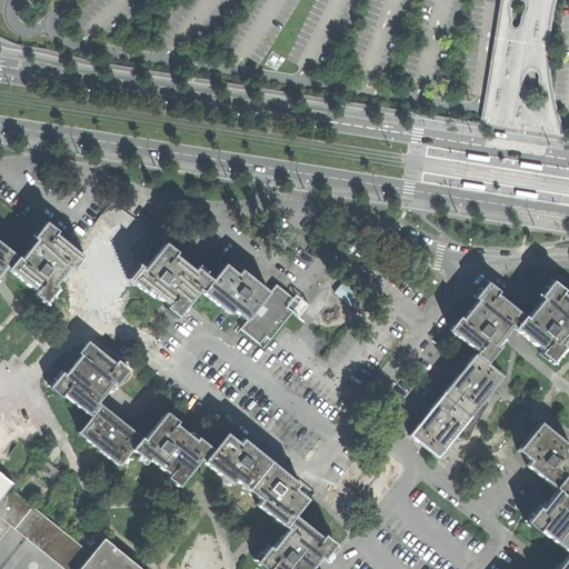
[(23,259),(20,257),(10,269),(38,291),(35,295),(47,303),(59,288),(56,286),(71,266),(75,268),(83,257),(57,235),(58,232),(47,223),(35,239),(37,241),(32,248),(23,259)]
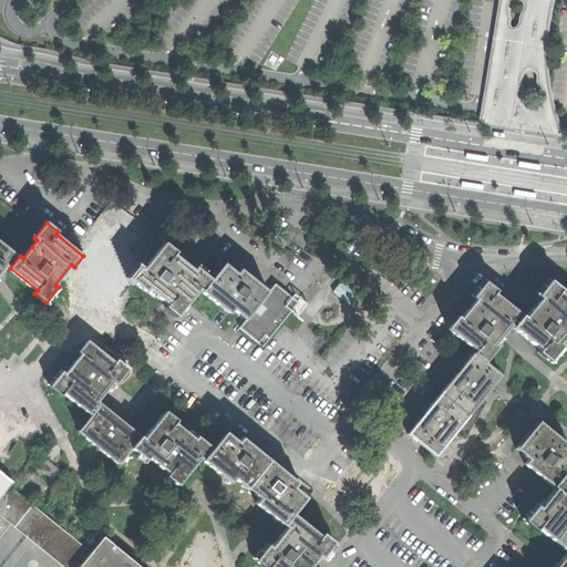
[(0,274),(7,267),(10,268),(20,256),(0,240),(0,274)]
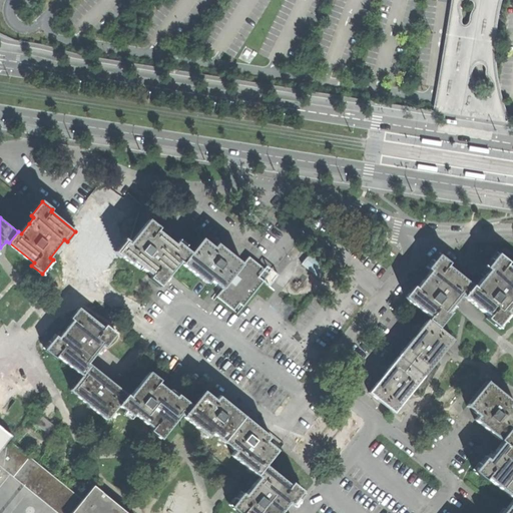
[(130,244),(127,242),(118,252),(132,264),(135,261),(152,276),(150,279),(161,287),(180,261),(184,264),(192,253),(178,242),(176,244),(168,238),(158,230),(160,227),(150,219),(130,244)]
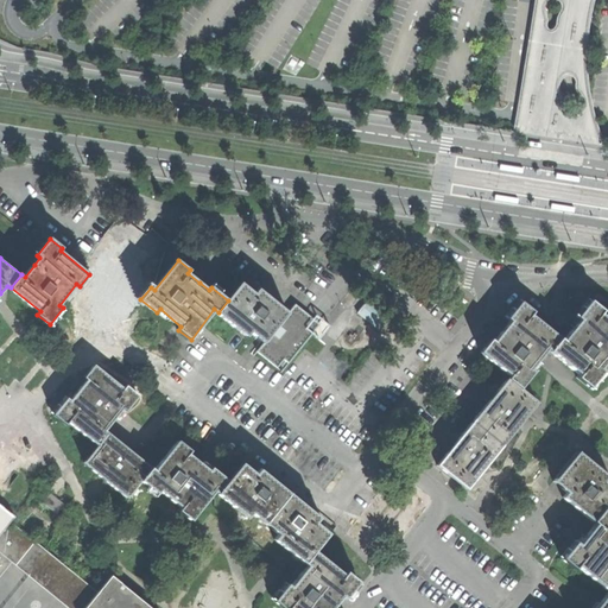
[(241,283),(228,301),(219,312),(247,335),(252,331),(265,343),(290,312),(271,298),(260,289),(255,293),(241,283)]
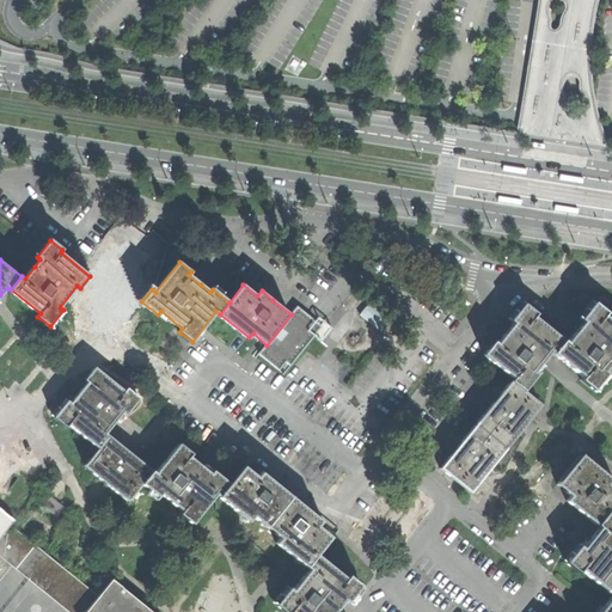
[(371,304),(362,314),(384,332),(392,320),(371,304)]
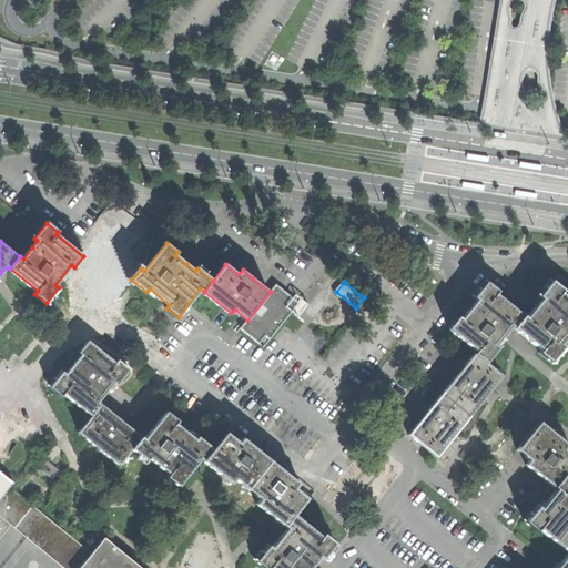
[(513,326),(515,328),(525,317),(497,294),(499,292),(487,282),(475,297),(478,301),(470,311),(462,320),(459,317),(452,327),(478,350),(476,353),(488,363),(500,348),(497,345),(513,326)]
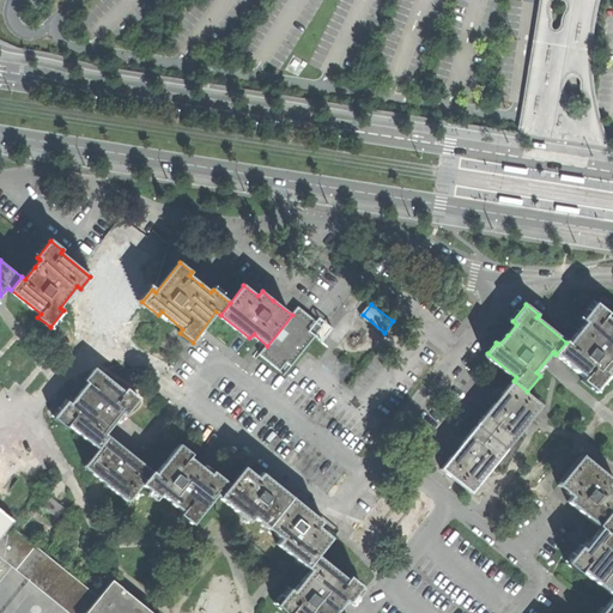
[(612,362),(612,321),(607,316),(608,314),(596,304),(583,321),(586,323),(578,333),(569,344),(566,343),(556,354),(586,378),(584,381),(595,390),(610,374),(606,370),(612,362)]
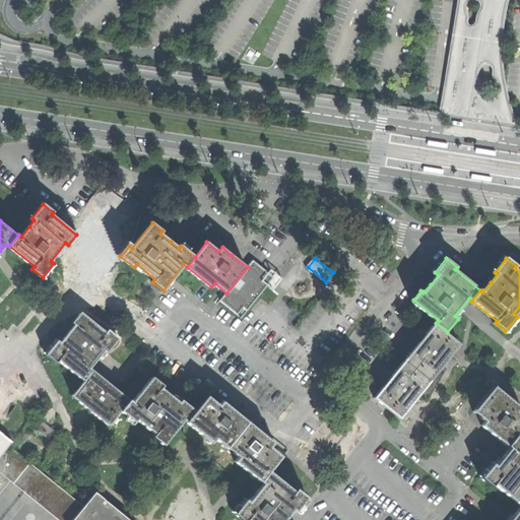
[(254,259),(248,267),(226,294),(220,301),(242,318),(256,301),(274,276),(263,267),(254,259)]
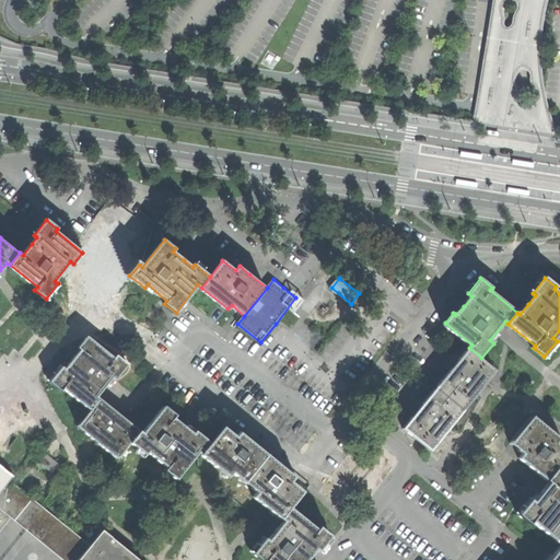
[(63,388),(91,410),(101,399),(97,397),(106,386),(113,377),(116,378),(127,364),(116,356),(114,358),(86,336),(78,347),(81,349),(66,369),(62,366),(49,382),(61,391),(63,388)]
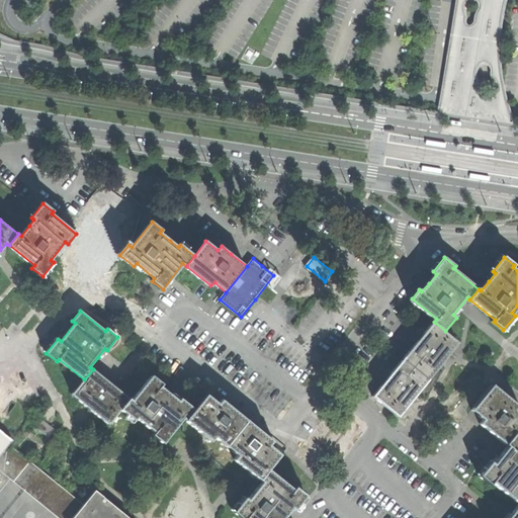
[(458,342),(445,331),(434,322),(420,340),(405,359),(429,379),(458,342)]
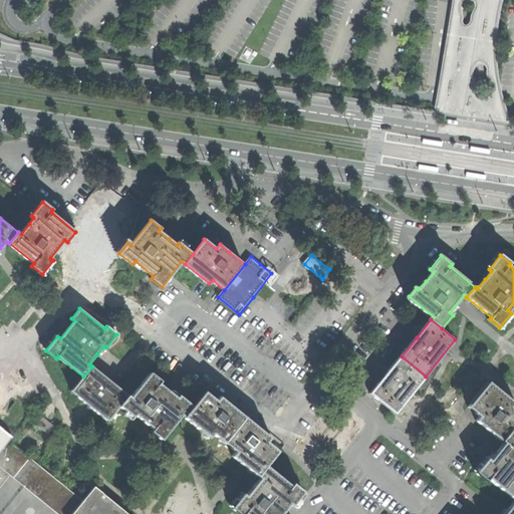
[(396,413),(426,376),(402,356),(389,372),(372,394),(396,413)]
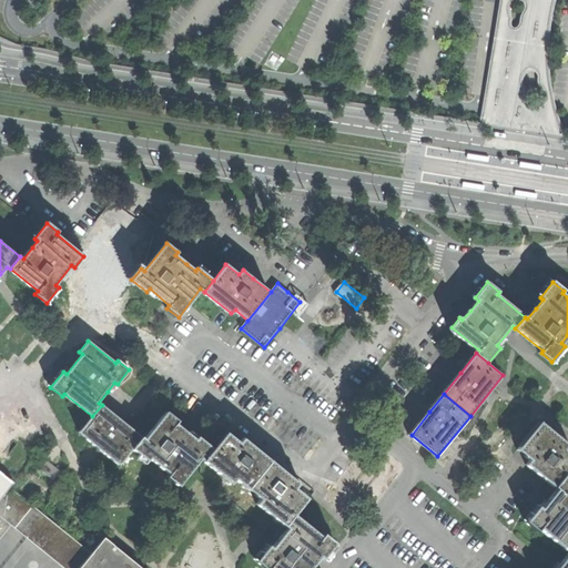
[(119,465),(133,448),(142,437),(120,419),(102,405),(92,416),(79,433),(119,465)]
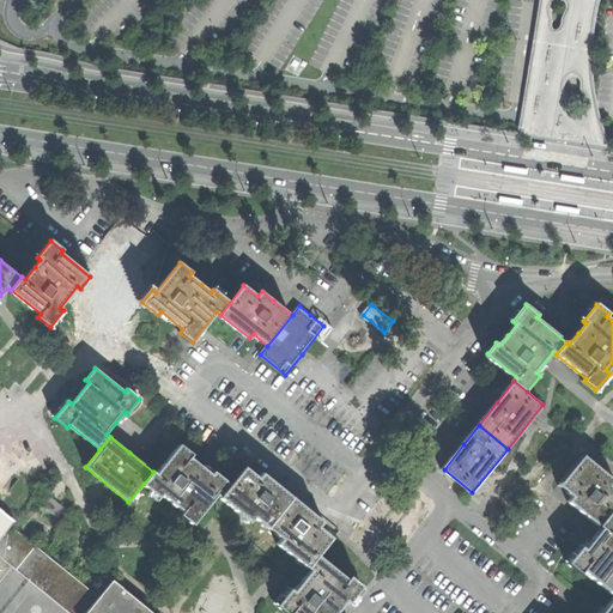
[(217,493),(220,496),(230,484),(213,471),(211,474),(200,465),(189,456),(192,454),(180,444),(156,473),(153,472),(144,484),(159,497),(163,493),(183,510),(181,514),(194,523),(217,493)]
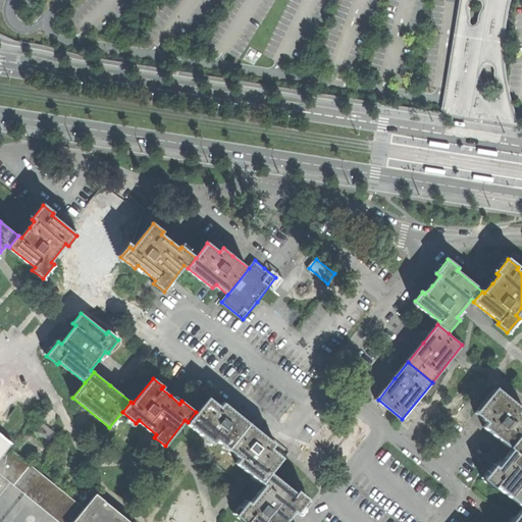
[(496,388),(475,413),(486,422),(483,426),(492,433),(510,447),(517,438),(521,430),(521,416),(518,413),(521,409),(496,388)]
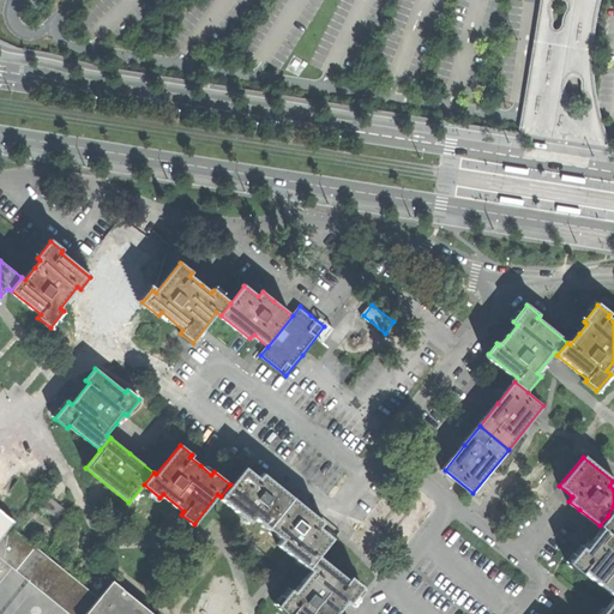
[(66,509),(52,499),(44,507),(59,518),(66,509)]
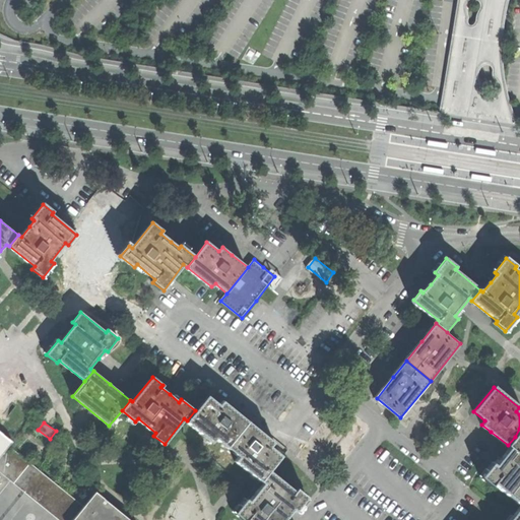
[(0,429),(0,457),(11,445),(13,441),(0,429)]
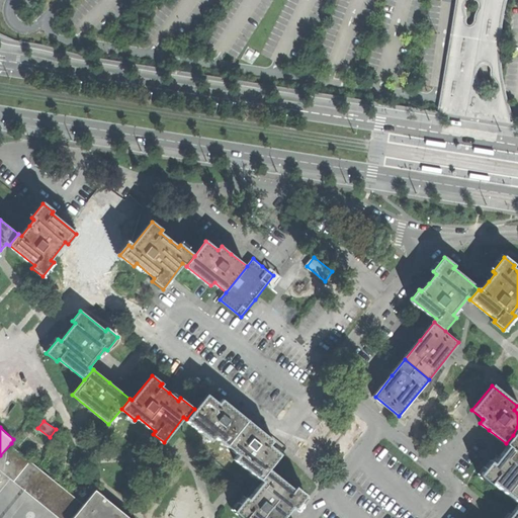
[(517,438),(513,435),(506,443),(508,445),(498,457),(493,464),(491,462),(480,476),(490,485),(492,482),(515,500),(517,496),(517,438)]
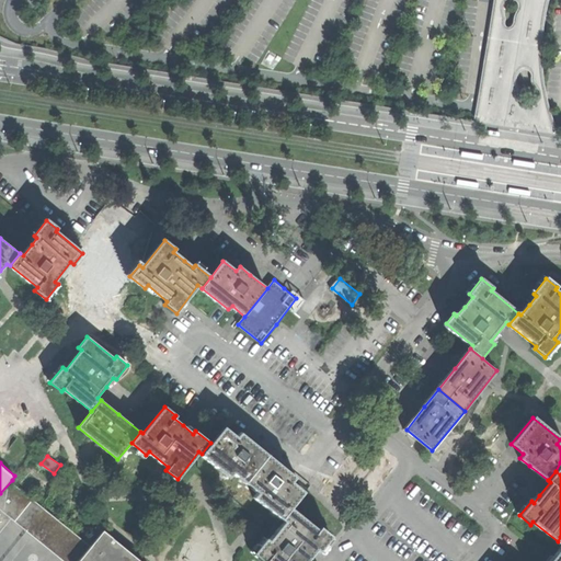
[(78,560),(92,545),(12,480),(0,493),(0,524),(8,514),(12,516),(68,560),(78,560)]
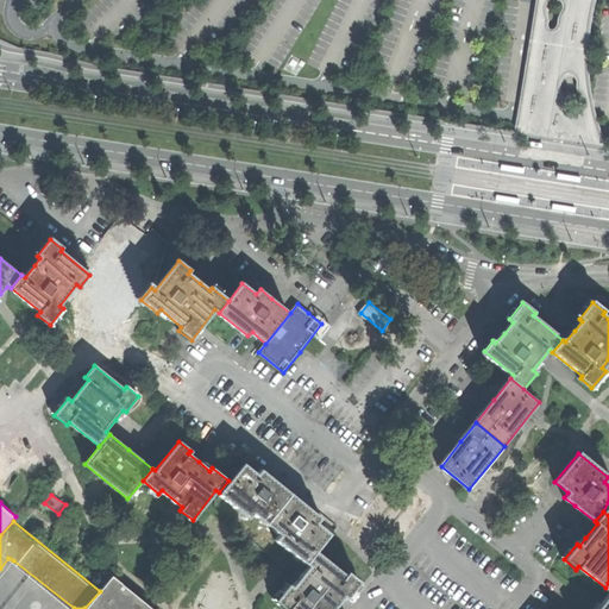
[(332,608),(336,606),(343,596),(346,598),(359,582),(347,573),(344,575),(315,553),(307,564),(309,566),(293,586),(289,584),(276,601),(284,608),(332,608)]
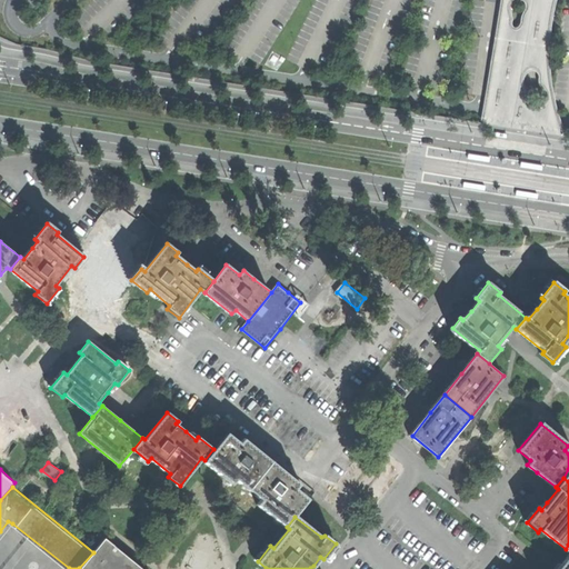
[(0,538),(12,523),(8,521),(0,531),(0,538)]
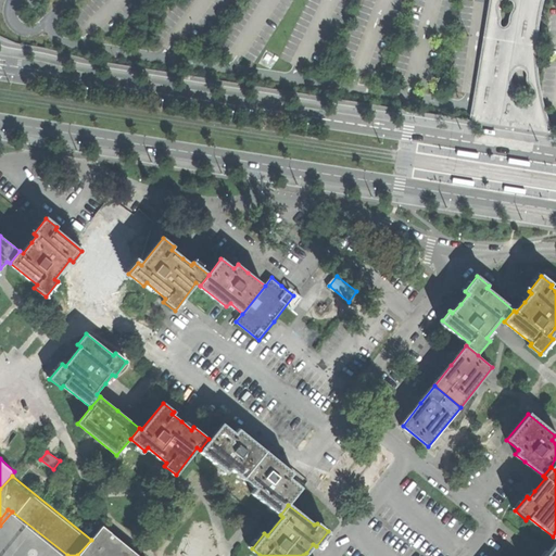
[(139,555),(102,527),(91,540),(77,555),(139,555)]
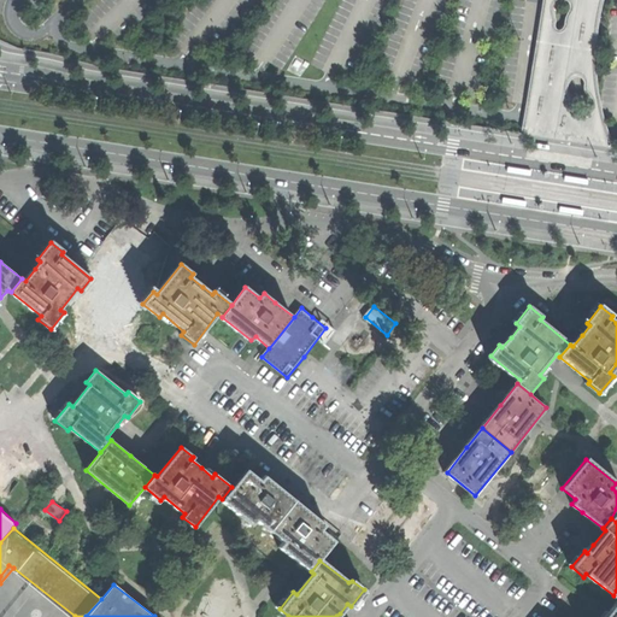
[(616,616),(616,591),(613,595),(616,598),(616,600),(606,615),(604,616),(616,616)]
